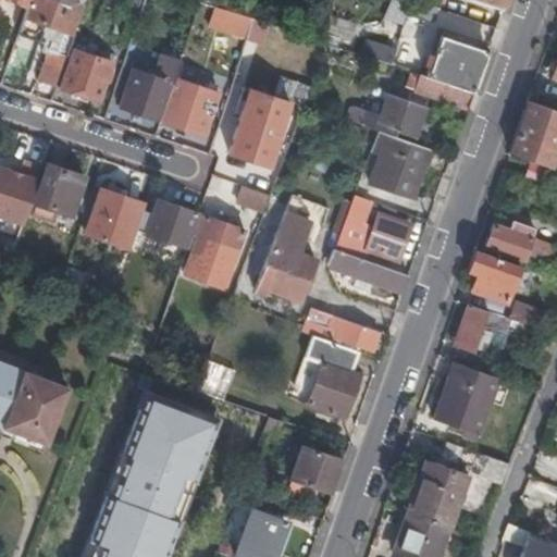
[(27,0),(26,2),(16,32),(40,39),(46,22),(71,31),(81,2),(74,0),(27,0)]
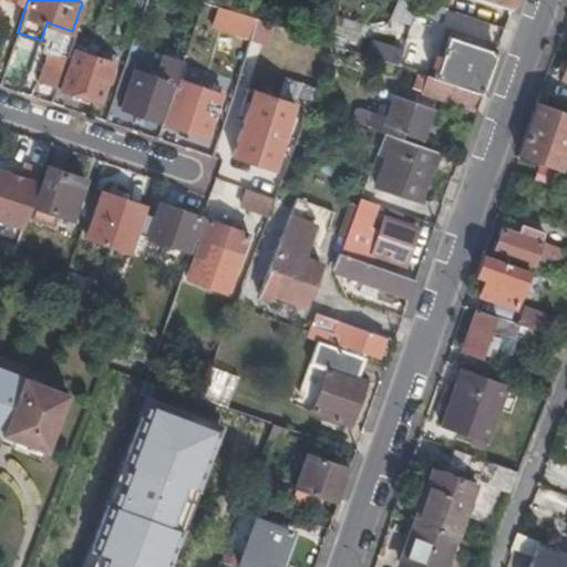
[(441,23),(446,8),(424,0),(416,0),(412,13),(441,23)]
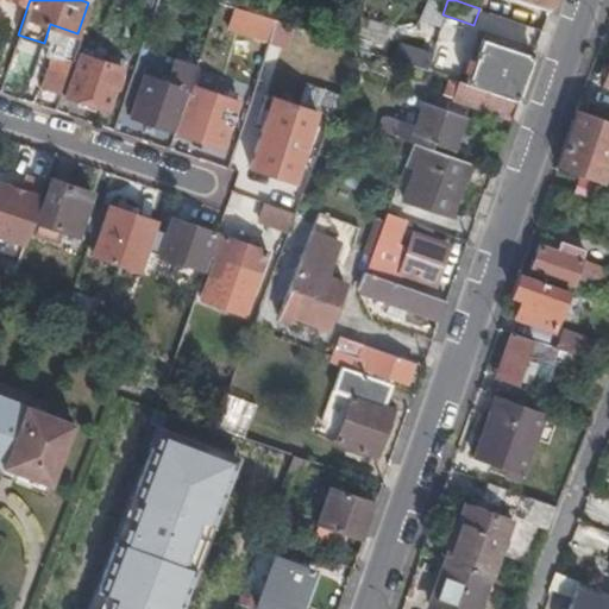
[(284,46),(290,24),(231,7),(225,30),(284,46)]
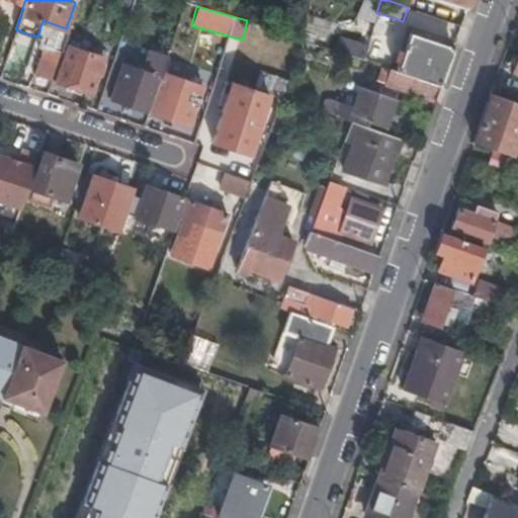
[(303,28),(326,36),(332,21),(308,13),(303,28)]
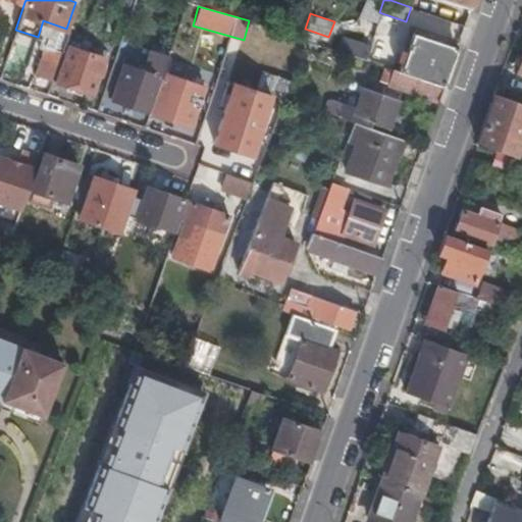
[(442,85),(456,47),(413,33),(400,71),(442,85)]
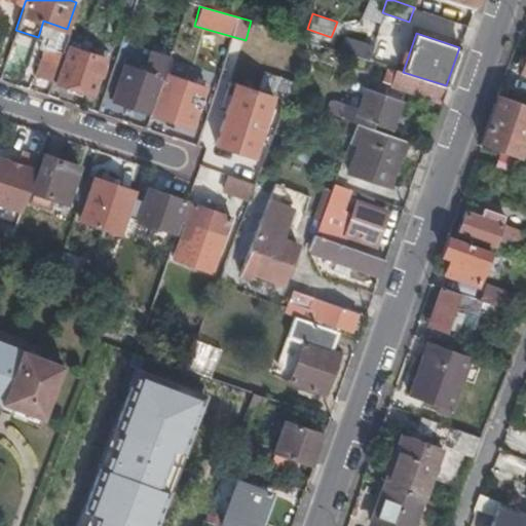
[(343,51),(368,60),(372,46),(348,39),(343,51)]
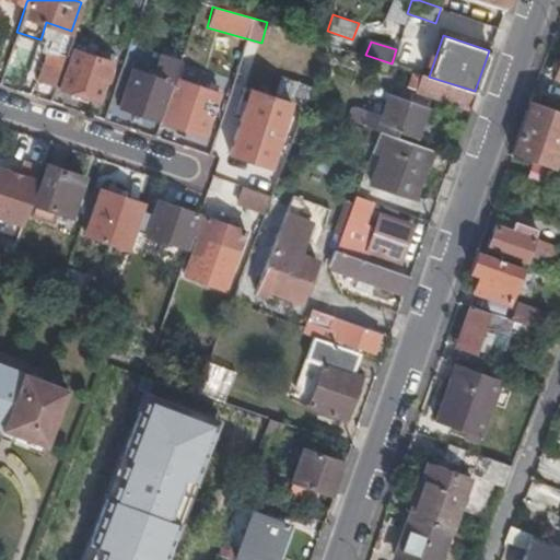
[(39,80),(57,85),(67,56),(49,49),(39,80)]
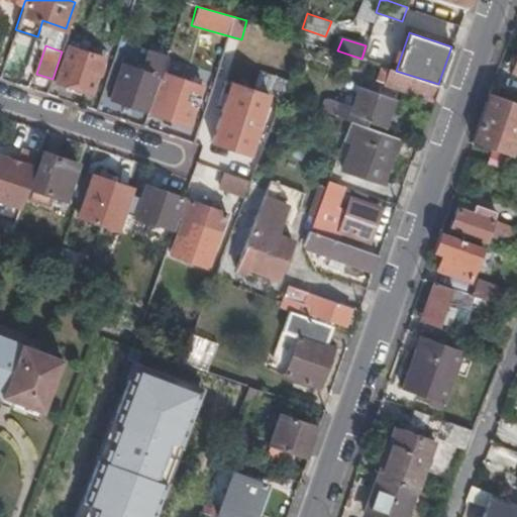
[(58,80),(92,91),(103,58),(69,45),(58,80)]
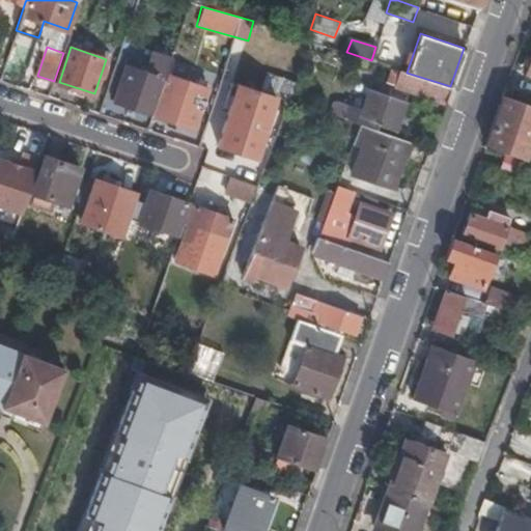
[(166,74),(172,56),(154,50),(146,72),(126,64),(113,101),(149,113),(161,77),(165,78),(166,74)]
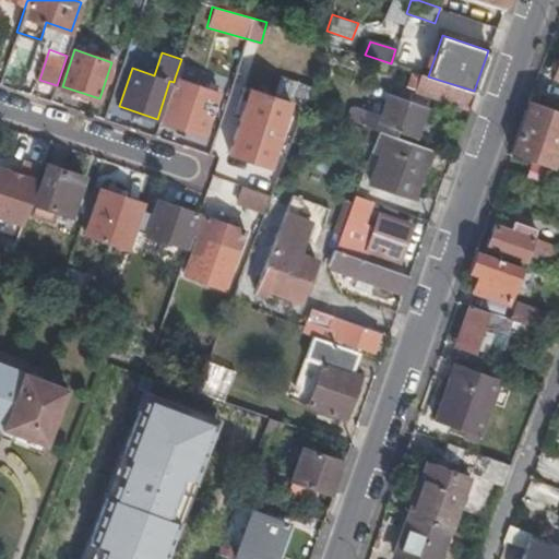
[(467,107),(474,91),(428,76),(414,72),(409,87),(435,95),(433,97),(467,107)]
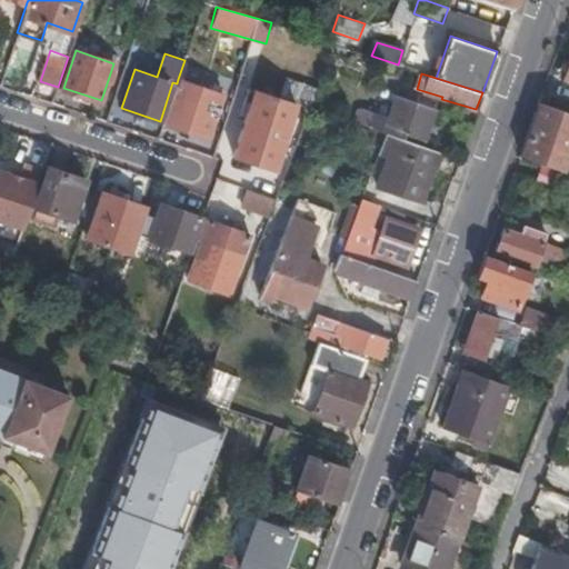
[(222,93),(178,79),(177,83),(163,122),(209,137),(222,93)]
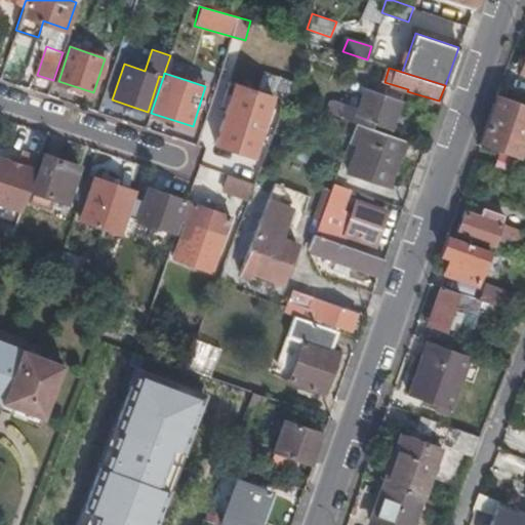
[(214,144),(253,156),(273,95),(234,84),(214,144)]
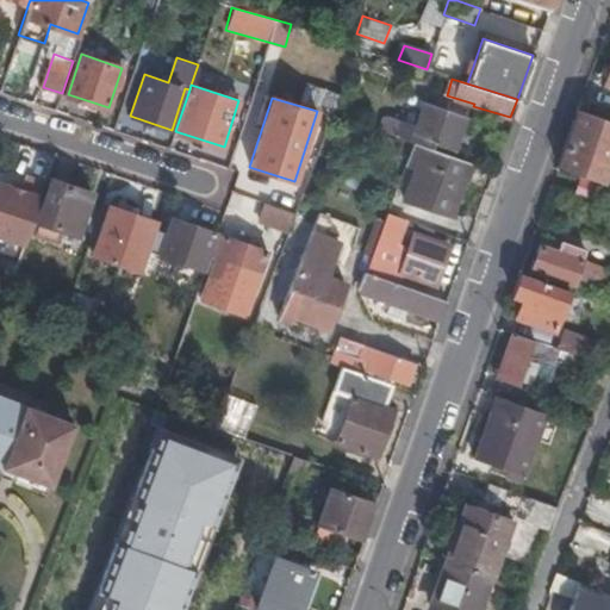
[(448,100),(446,109),(467,116),(470,107),(448,100)]
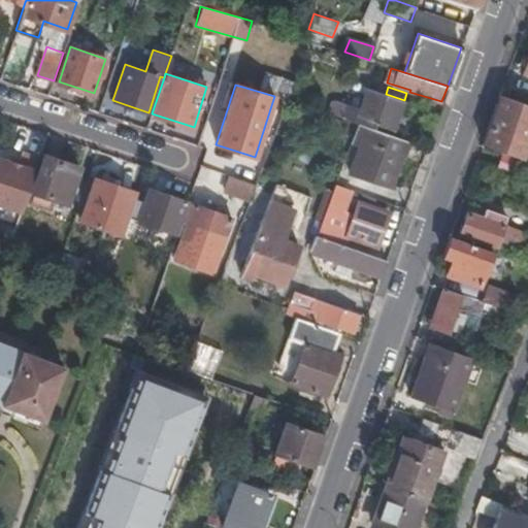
[(358,123),(373,129),(375,124),(394,130),(404,100),(386,94),(367,88),(360,107),(347,103),(341,118),(358,123)]
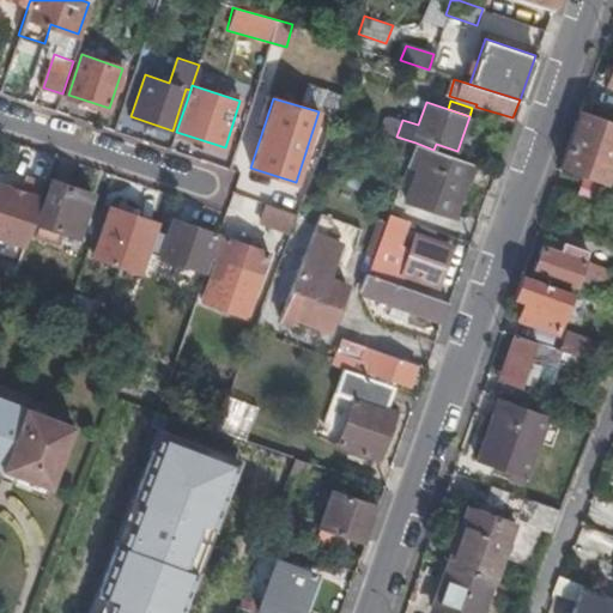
[(562,167),(584,175),(607,183),(612,165),(612,121),(581,110),(562,167)]
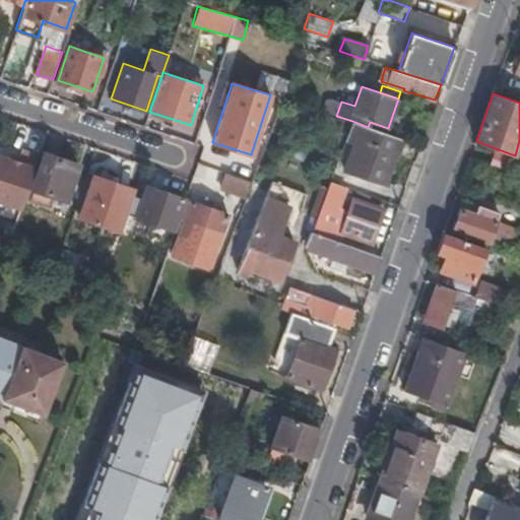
[(397,153),(402,138),(368,127),(352,121),(346,135),(362,141),(351,171),(381,181),(391,151),(397,153)]
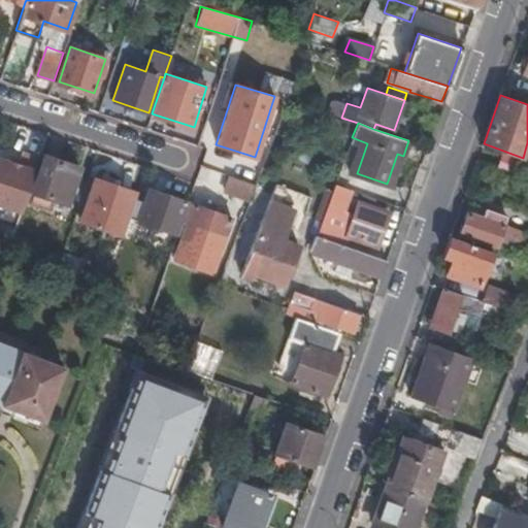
[(518,175),(524,158),(523,158),(503,151),(497,168),(518,175)]
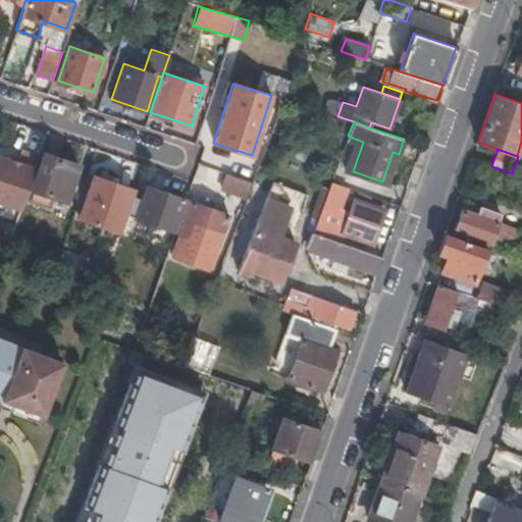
[(0,201),(21,209),(39,156),(22,150),(18,162),(0,155),(0,201)]
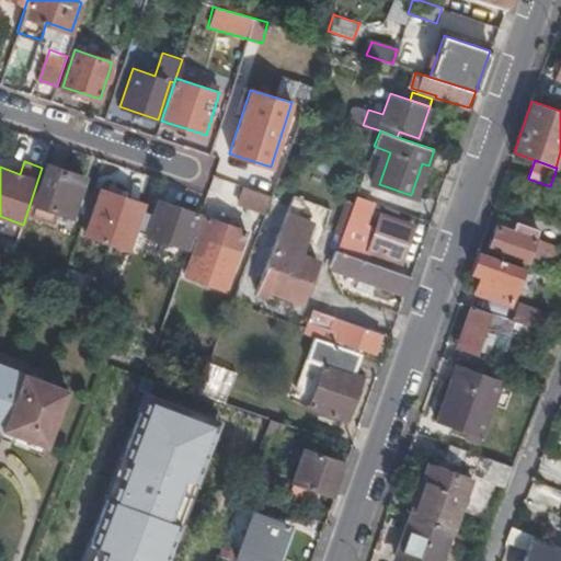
[(31,215),(53,222),(57,213),(71,217),(84,176),(47,164),(34,204),(35,204),(31,215)]
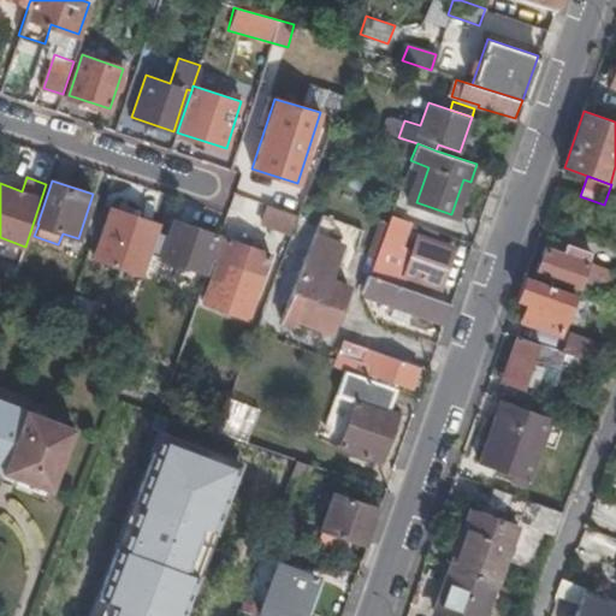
[(407,220),(415,224),(419,214),(404,208),(406,206),(395,202),(390,214),(407,220)]
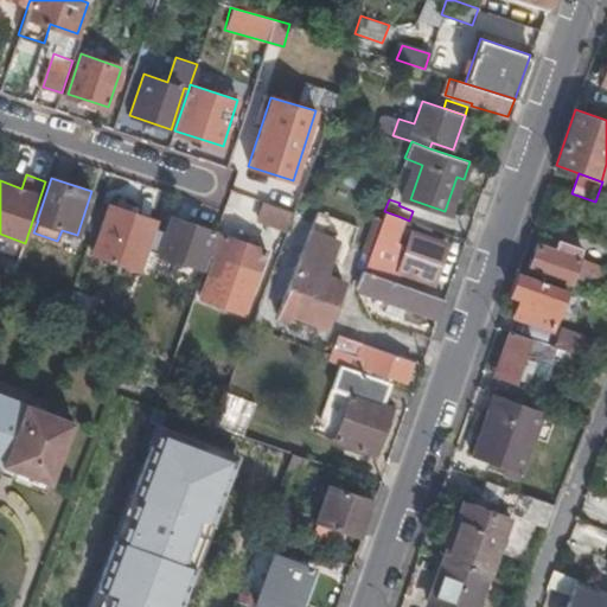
[(293,210),(266,200),(259,219),(286,228),(293,210)]
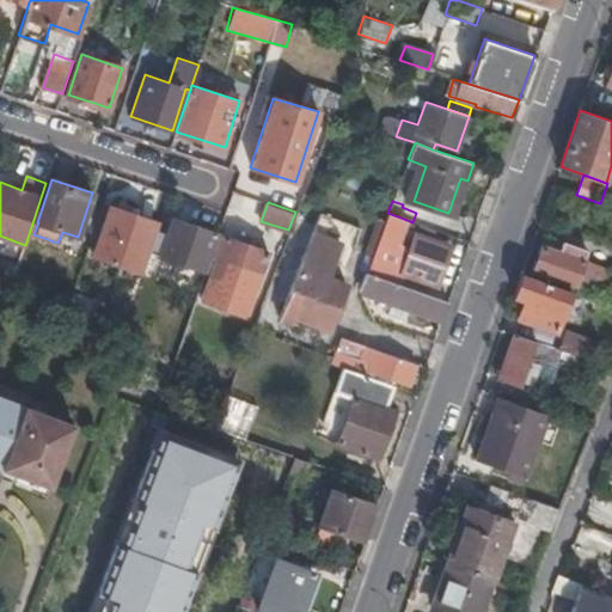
[(139,271),(157,222),(110,207),(93,256),(139,271)]
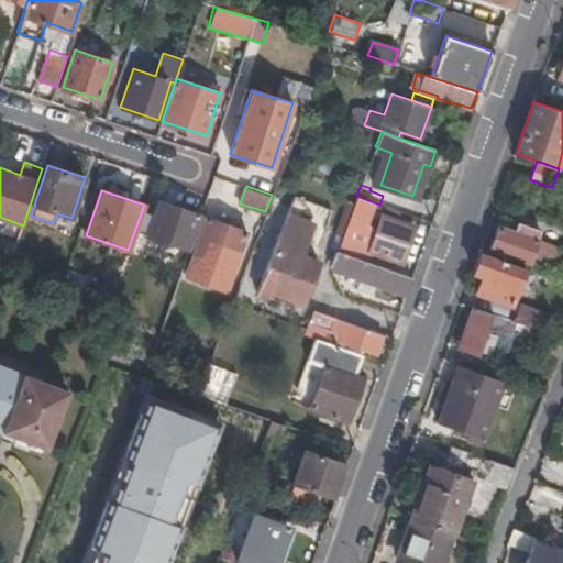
[(406,296),(411,277),(363,261),(367,249),(401,262),(414,230),(381,217),(376,228),(364,223),(372,201),(356,196),(338,244),(329,269),(364,282),(374,285),(406,296)]
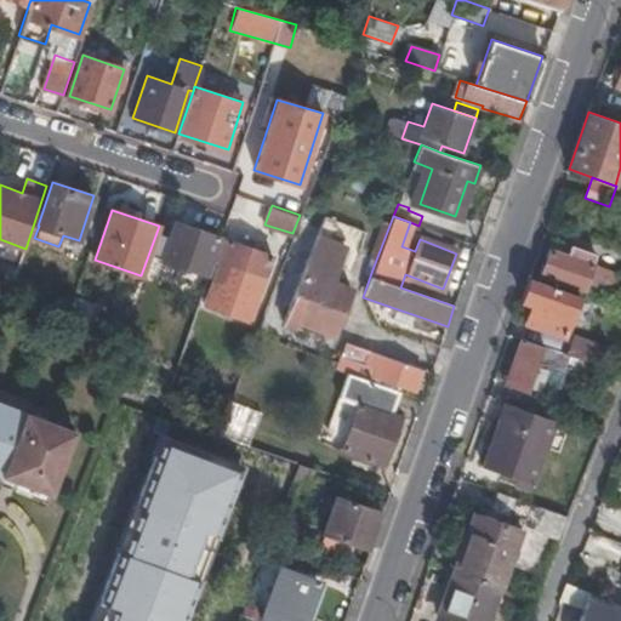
[(209,273),(222,237),(176,220),(170,237),(159,233),(152,254),(209,273)]
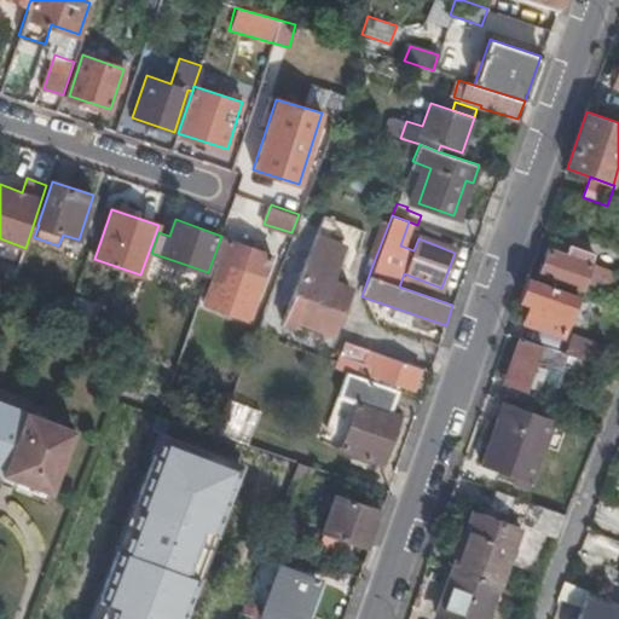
[(214,281),(256,295),(272,254),(223,236),(215,258),(221,259),(214,281)]
